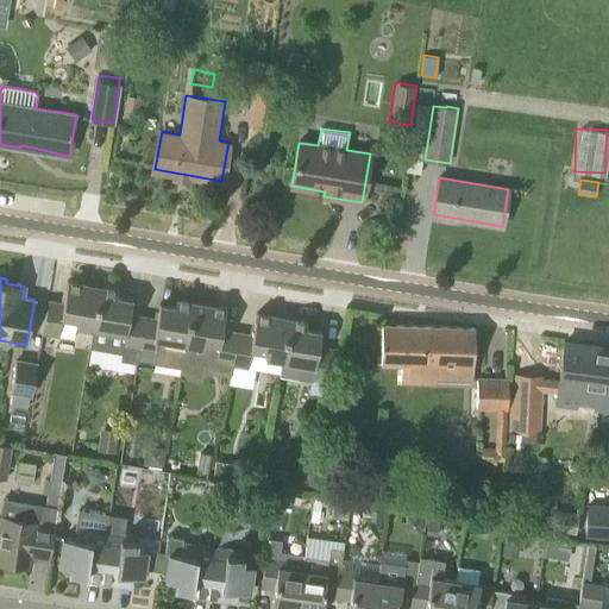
[(76,326),(93,328),(101,287),(68,281),(64,303),(49,300),(41,343),(52,345),(54,334),(74,338),(76,326)]
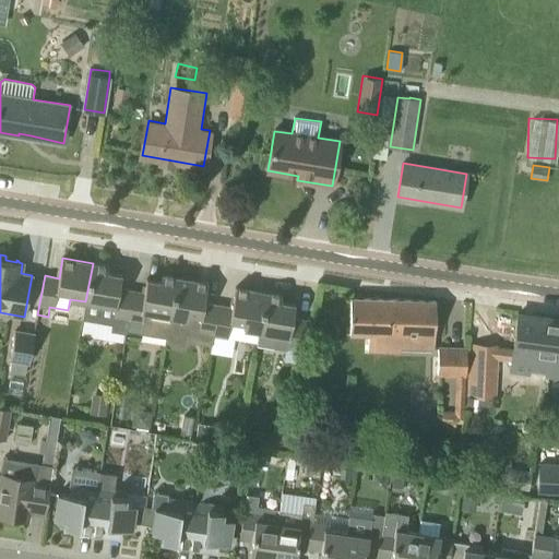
[(126,332),(128,320),(133,290),(119,288),(121,274),(106,272),(107,265),(93,263),(85,301),(83,319),(111,323),(110,330),(126,332)]
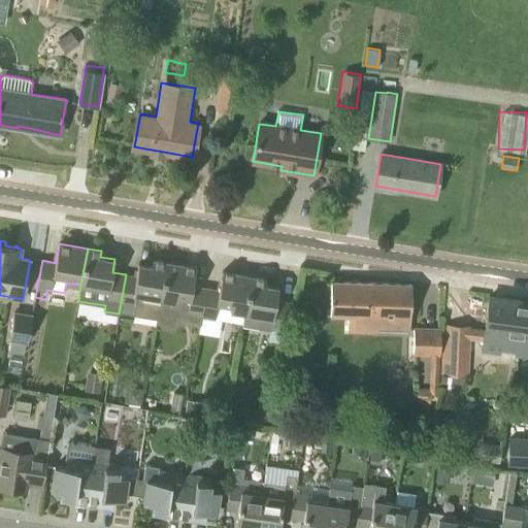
[(161,299),(168,262),(153,259),(152,265),(138,263),(136,276),(126,274),(121,302),(134,305),(133,315),(157,319),(160,301),(161,299)]
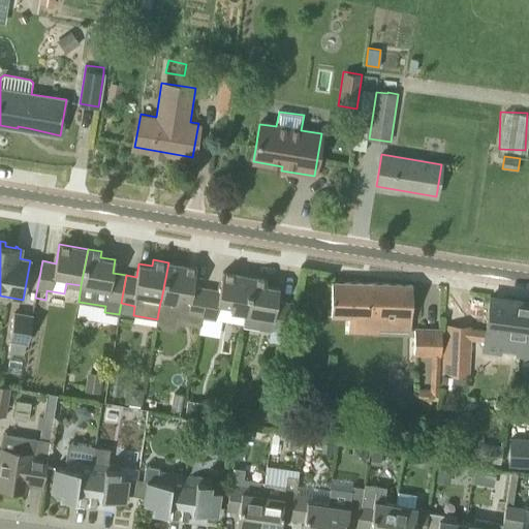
[(161,300),(160,302),(175,304),(175,300),(189,303),(188,311),(201,313),(207,288),(192,286),(196,267),(168,262),(161,300)]
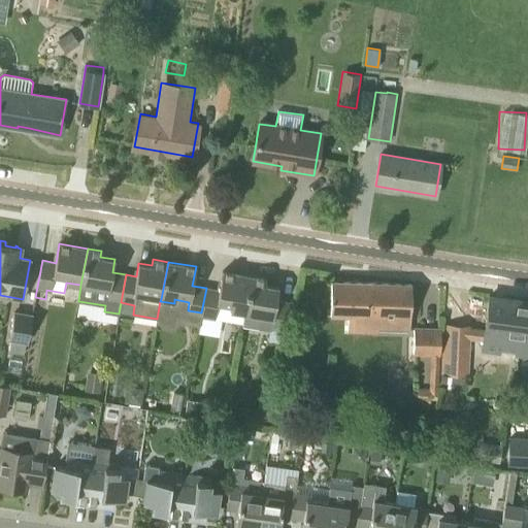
[(243,312),(253,276),(223,271),(219,290),(206,288),(201,312),(201,317),(215,319),(218,302),(231,304),(230,310),(243,312)]
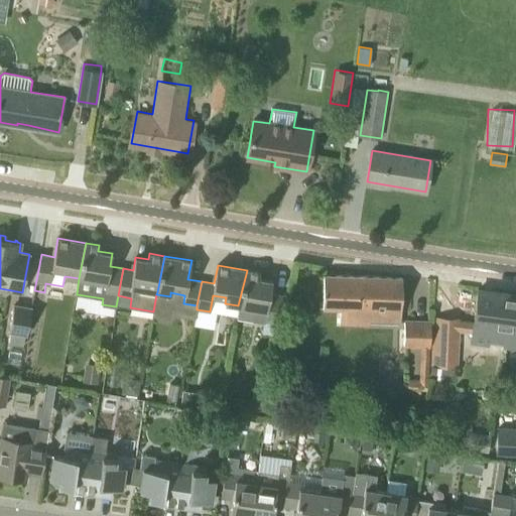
[(278,323),(283,295),(270,293),(272,280),(258,278),(259,272),(247,270),(238,305),(266,310),(265,320),(278,323)]
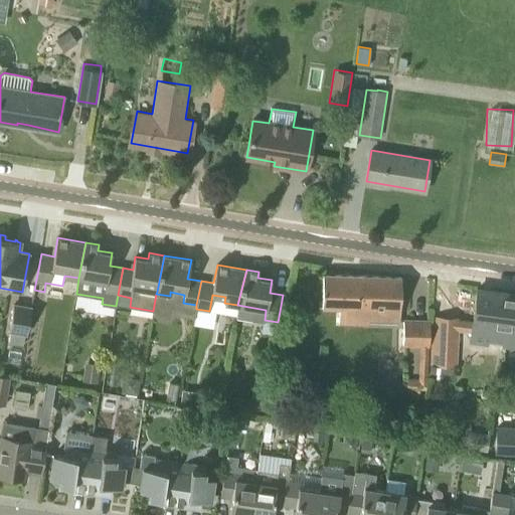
[(399,320),(401,278),(323,274),(322,307),(340,308),(339,323),(368,325),(369,319),(399,320)]
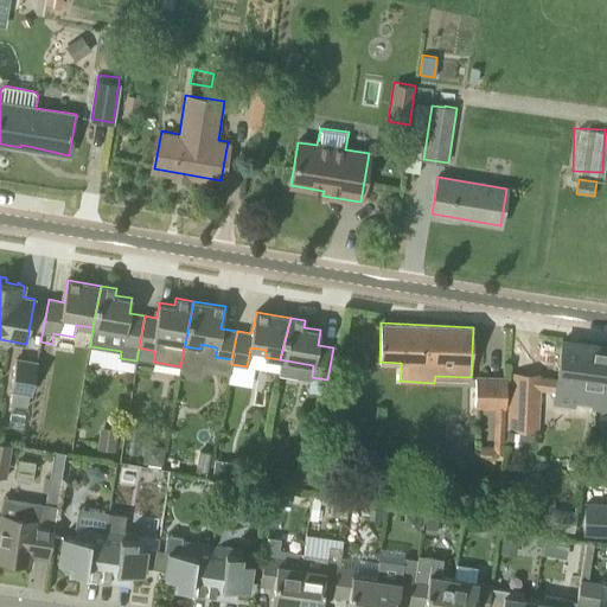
[(606,346),(562,340),(557,379),(555,393),(554,402),(595,408),(599,388),(606,389),(606,379),(606,346)]
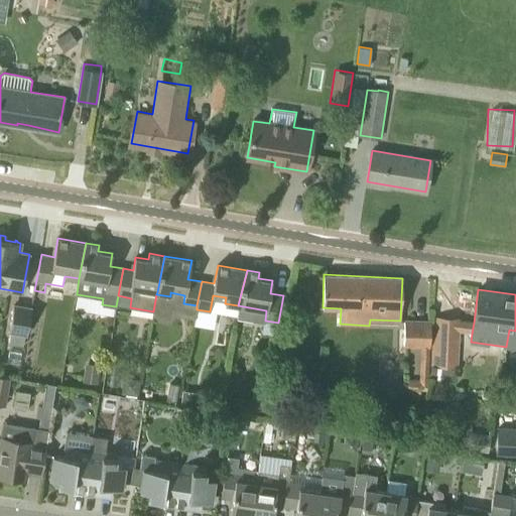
[(9,331),(11,331),(9,343),(23,346),(26,334),(27,334),(31,308),(14,304),(9,331)]
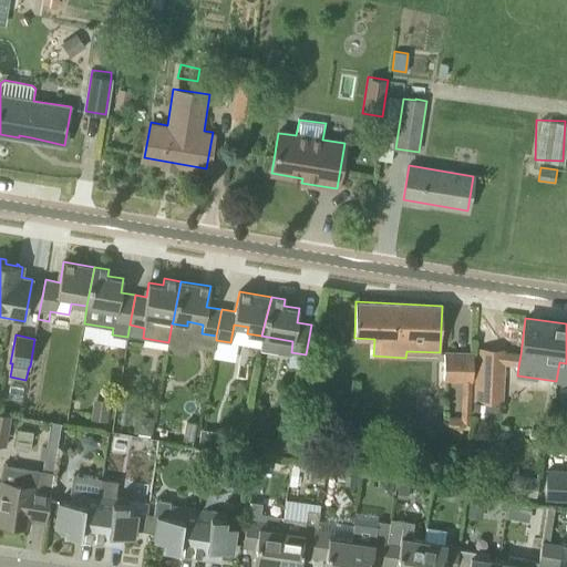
[(478,350),(475,402),(500,403),(503,403),(505,364),(504,364),(504,351),(478,350)]
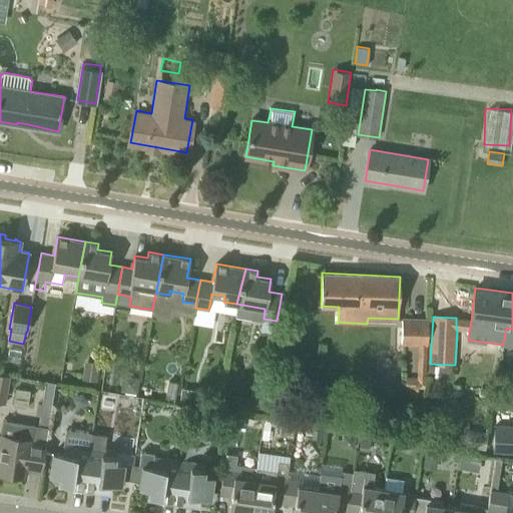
[(401,345),(419,345),(427,346),(429,320),(402,318),(401,345)]
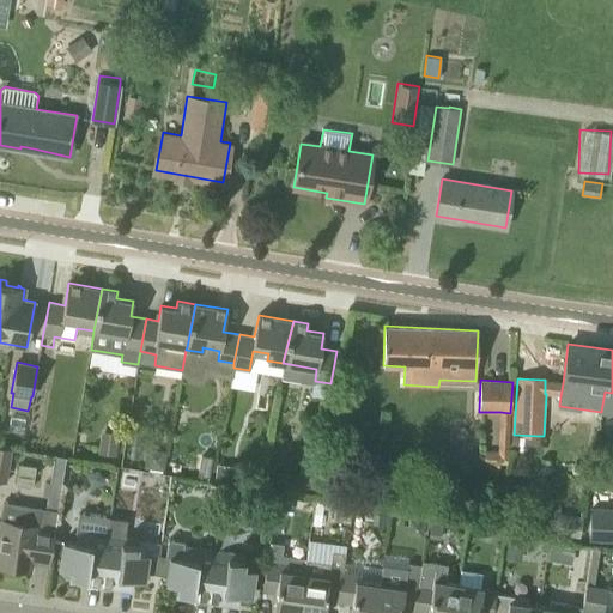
[(612,383),(612,393),(605,392),(601,412),(612,412),(612,383)]
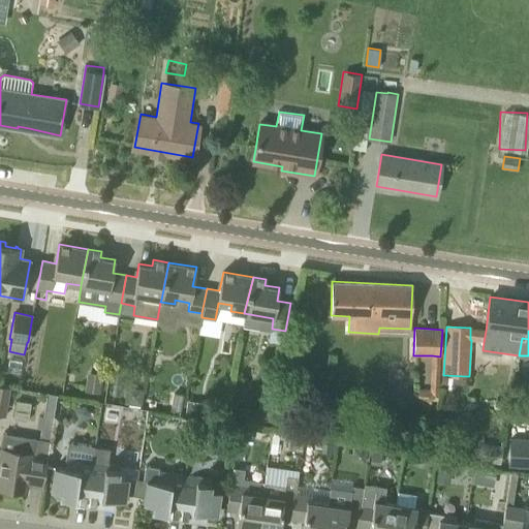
[(0,414),(6,416),(10,386),(0,384),(0,414)]
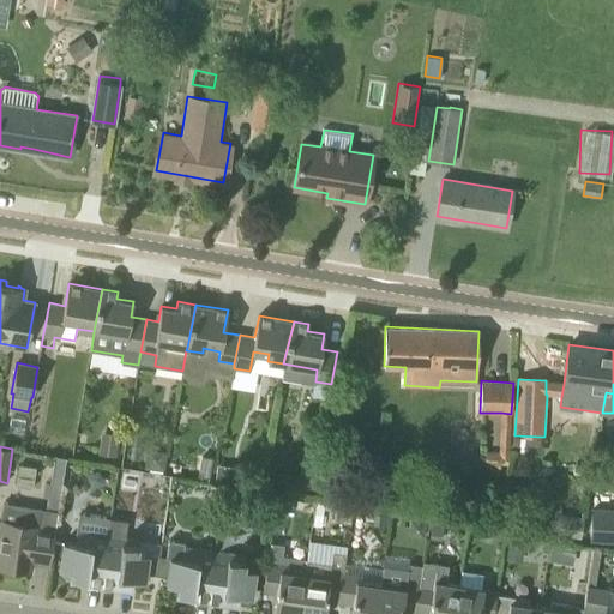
[(54,541),(66,458),(54,456),(46,510),(28,507),(22,506),(19,524),(1,521),(0,525),(0,566),(31,572),(37,539),(54,541)]
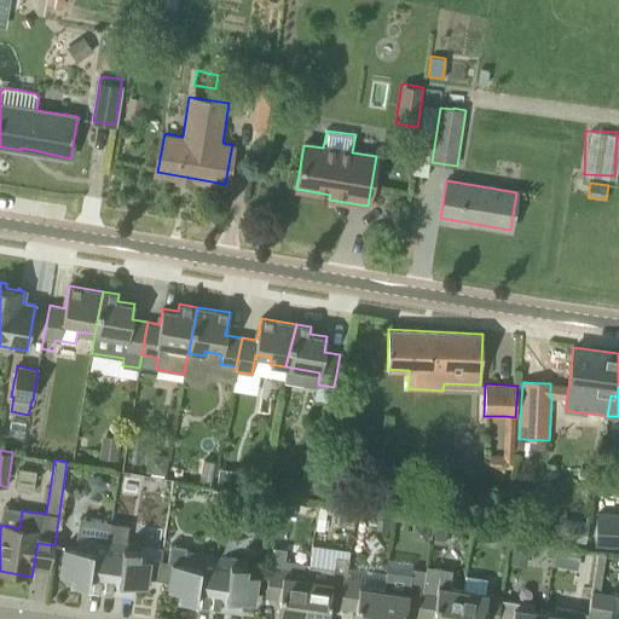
[(219,467),(218,482),(229,484),(231,469),(219,467)]
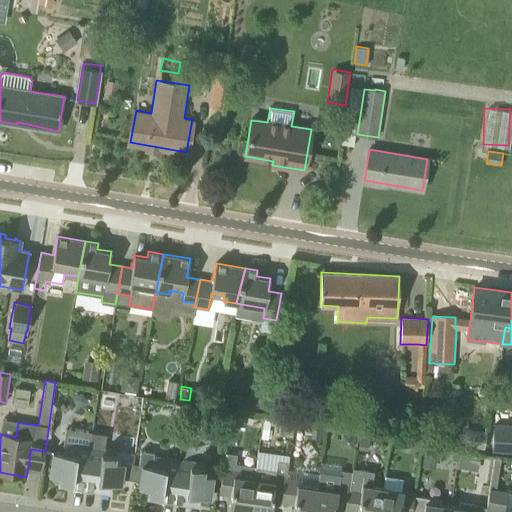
[(295,420),(280,418),(279,426),(278,436),(293,437),(295,420)]
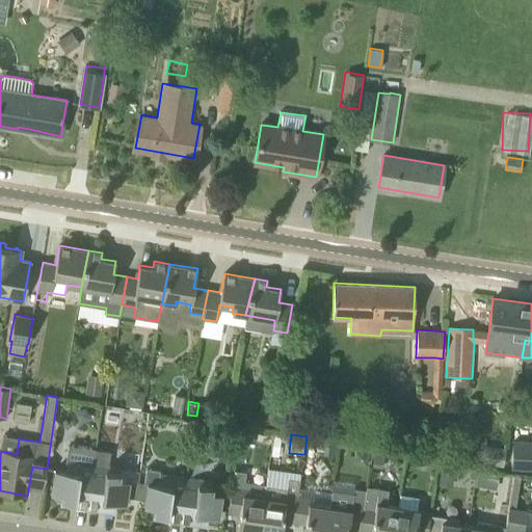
[(531,442),(512,442),(511,468),(531,468),(531,442)]
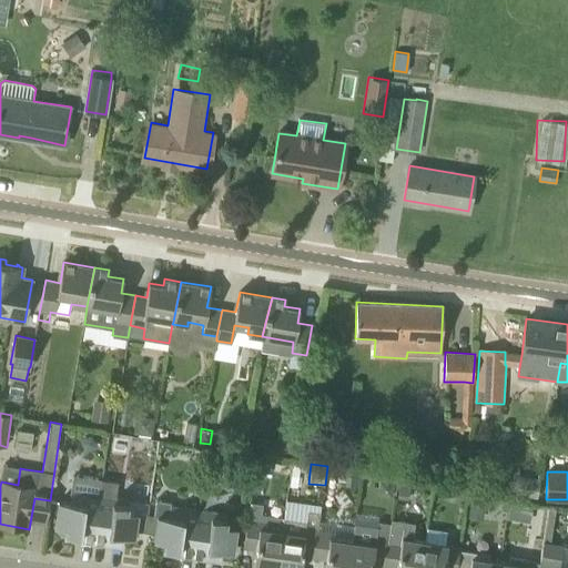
[(137,513),(127,511),(129,499),(115,497),(118,483),(102,479),(100,495),(93,544),(121,547),(123,536),(134,537),(137,525),(145,526),(148,511),(138,509),(137,513)]
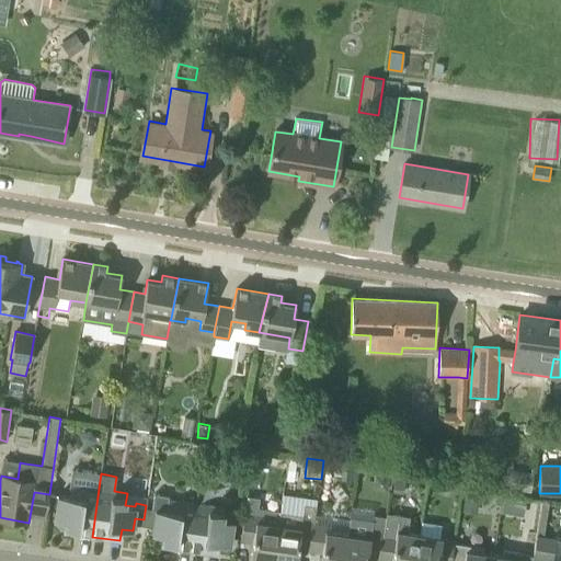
[(99,489),(70,484),(69,496),(58,495),(55,519),(66,521),(64,533),(92,537),(99,489)]
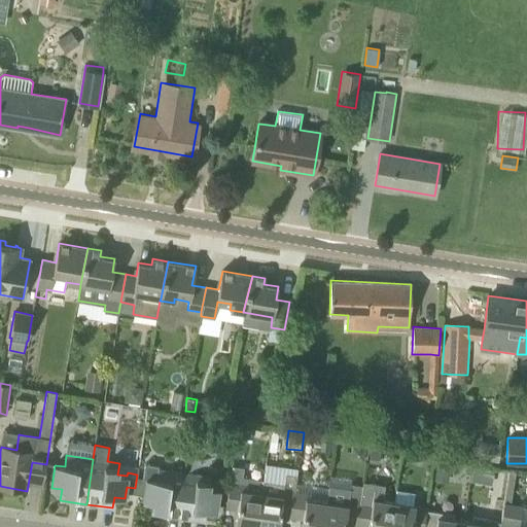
[(178,518),(184,472),(159,469),(159,465),(145,463),(143,478),(146,479),(143,501),(153,502),(151,514),(178,518)]
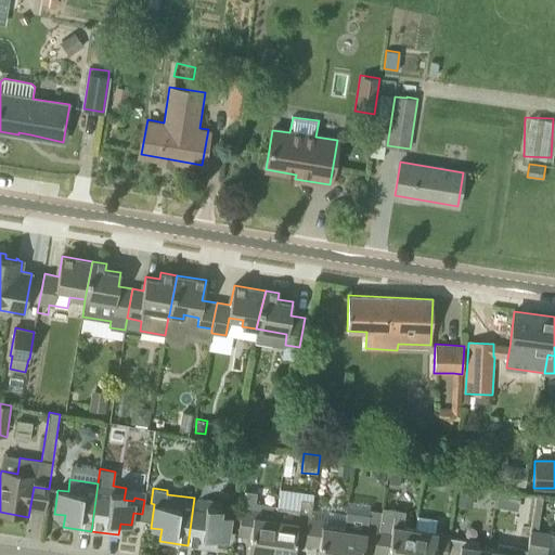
[(460,490),(457,504),(470,506),(473,492),(460,490)]
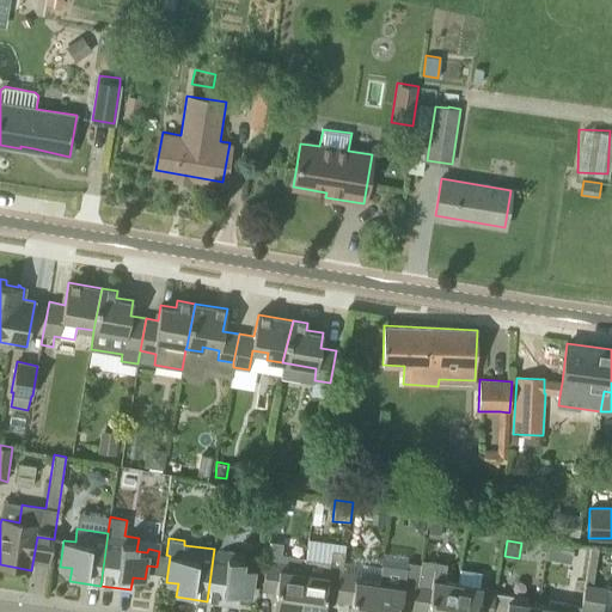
[(298,611),(306,558),(306,557),(282,554),(283,543),(269,542),(263,589),(276,592),(273,611),(282,611),(298,611)]
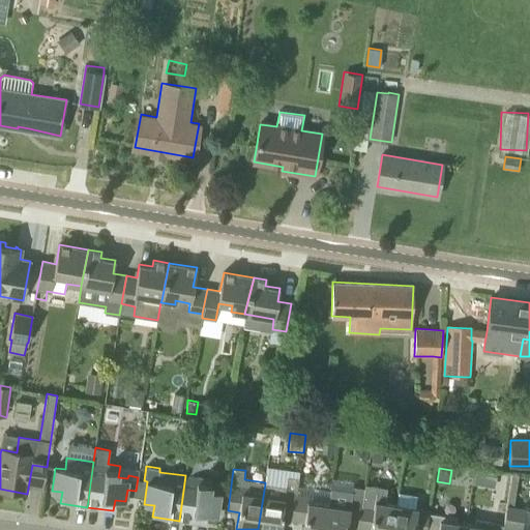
[(475,472),(473,482),(481,484),(484,474),(475,472)]
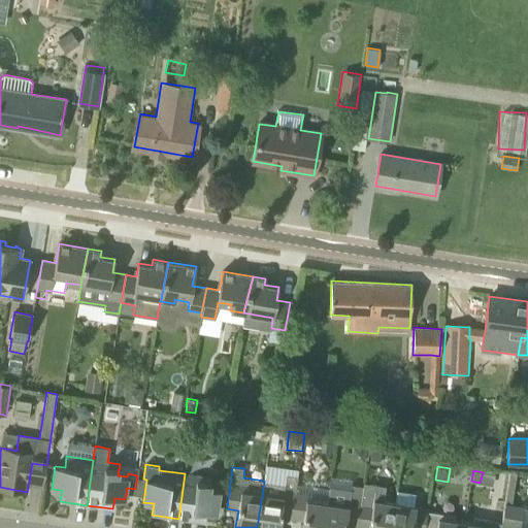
[(217,513),(220,490),(209,489),(211,477),(185,473),(178,519),(205,522),(206,512),(217,513)]
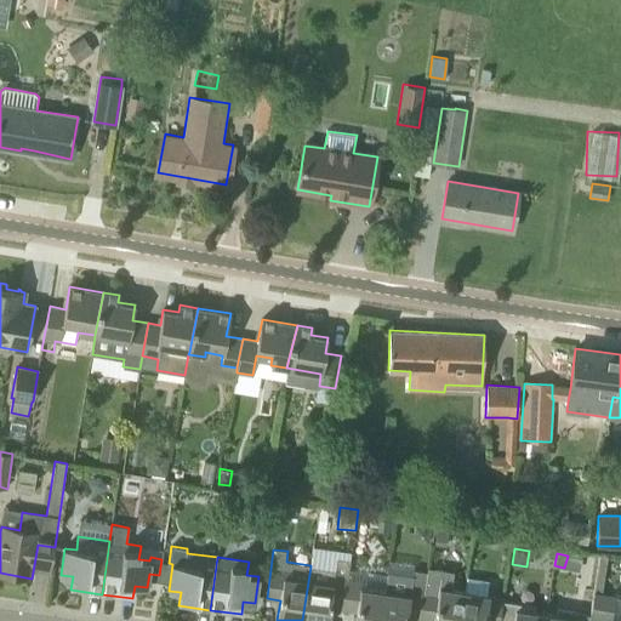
[(343,609),(348,579),(351,560),(336,558),(335,570),(311,567),(302,620),(328,620),(330,608),(343,609)]
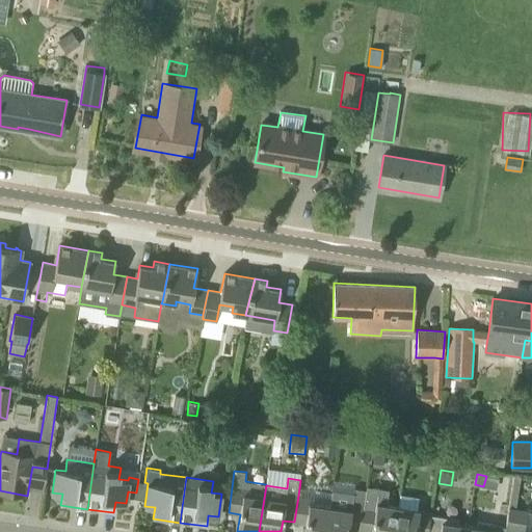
[(386,505),(389,489),(367,486),(366,490),(361,531),(362,531),(393,531),(398,507),(386,505)]
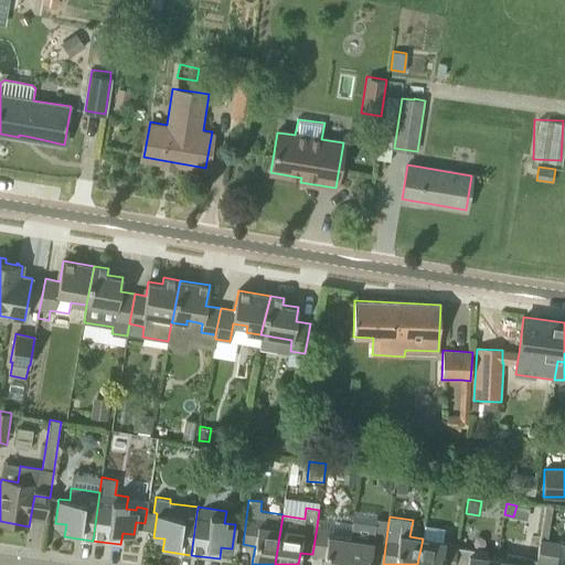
[(383,564),(388,521),(376,519),(375,524),(353,521),(350,539),(345,564),(370,564),(371,563),(383,564)]
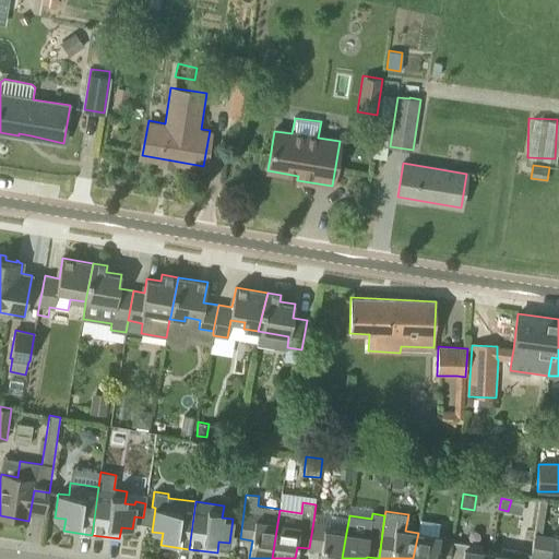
[(342,558),(346,533),(324,530),(325,523),(313,521),(309,548),(321,550),(320,558),(342,558)]
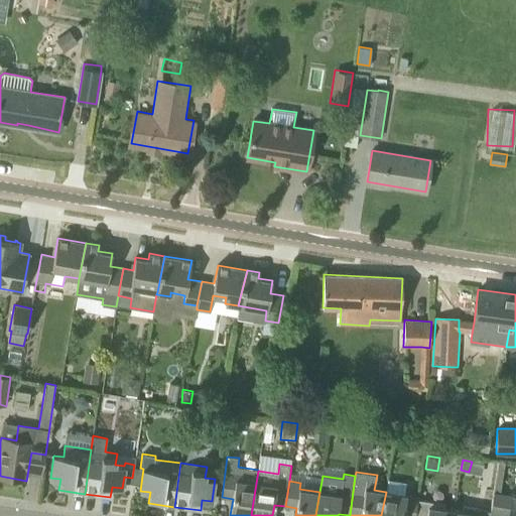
[(414,515),(417,499),(417,497),(386,492),(381,515),(414,515)]
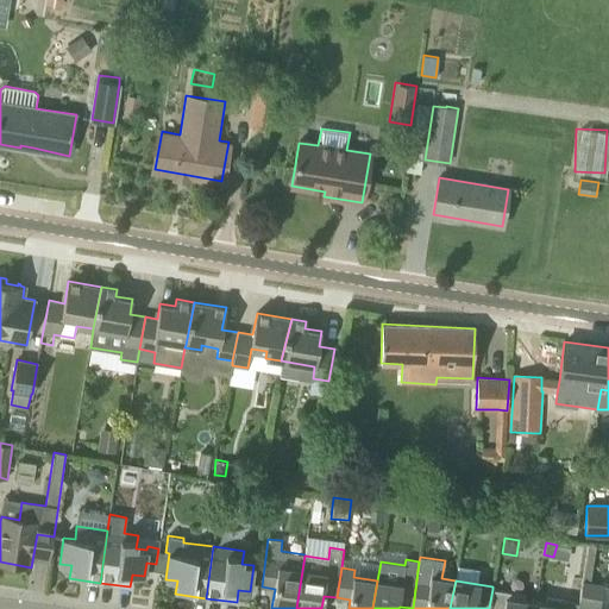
[(603,584),(590,582),(582,581),(578,603),(577,608),(608,608),(608,586),(603,585),(603,584)]
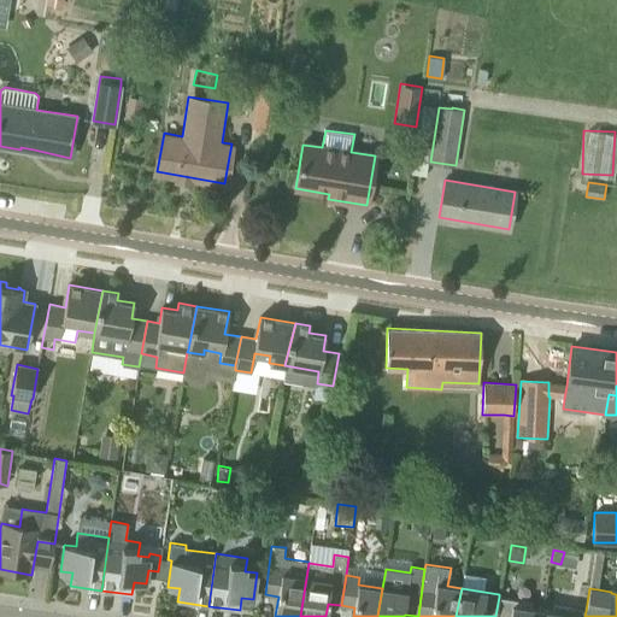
[(540,616),(541,610),(530,609),(532,603),(499,597),(495,616),(540,616)]
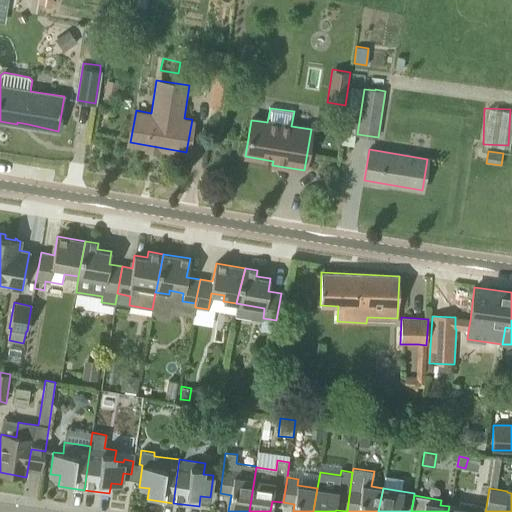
[(485,511),(486,507),(459,503),(458,508),(449,506),(448,511),(485,511)]
